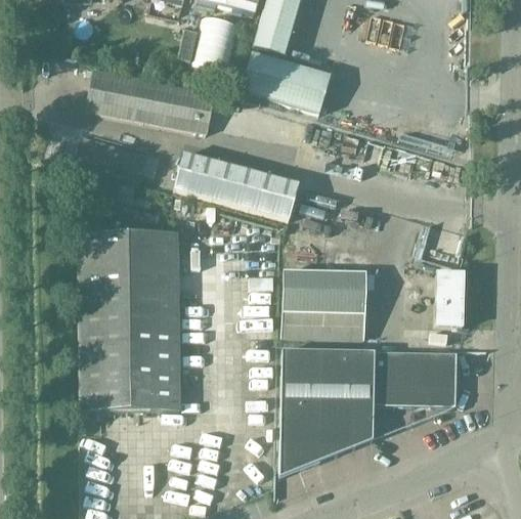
[(194,0),(194,1),(255,16),(258,0),(194,0)]
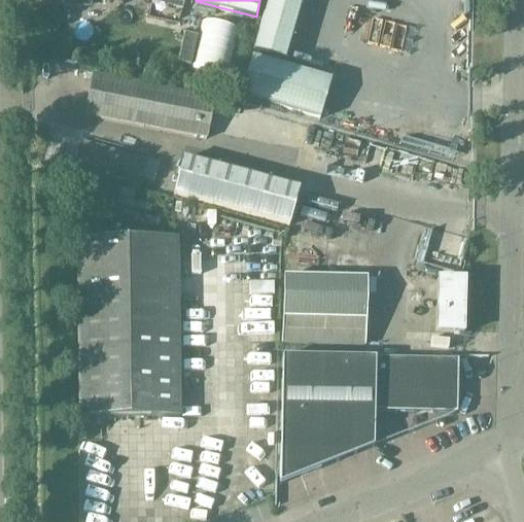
[(291,0),(290,3),(304,8),(306,0),(291,0)]
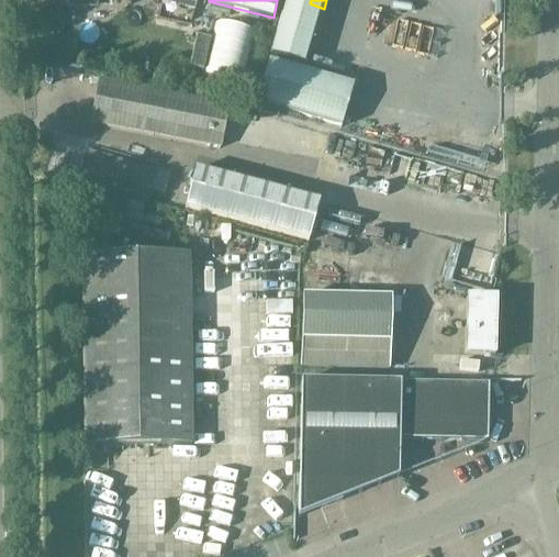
[(212,34),(199,32),(192,63),(205,65),(212,34)]
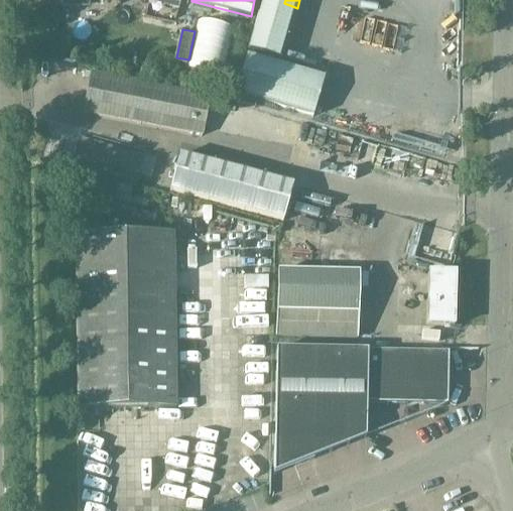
[(248,80),(324,101),(336,55),(261,34),(248,80)]
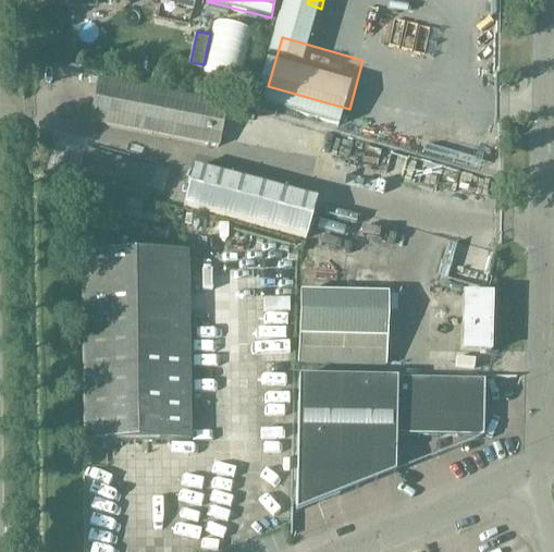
[(217,143),(225,100),(97,74),(88,117),(217,143)]
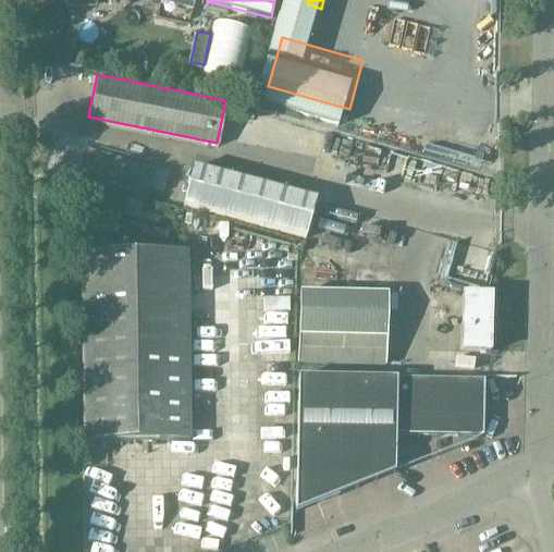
[(158,163),(88,144),(82,166),(151,185),(158,163)]
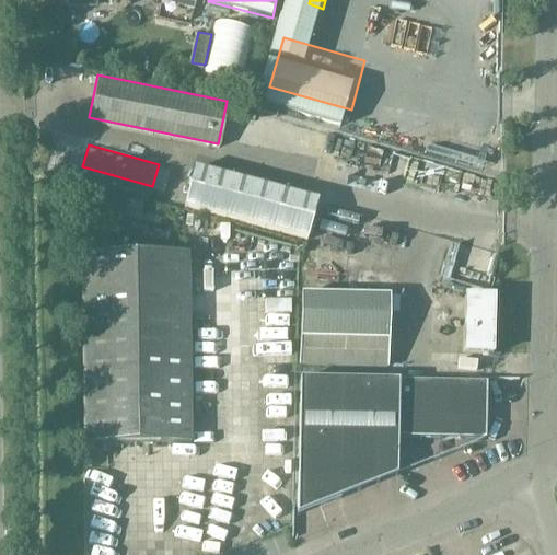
[(437,146),(430,166),(448,172),(454,151),(437,146)]
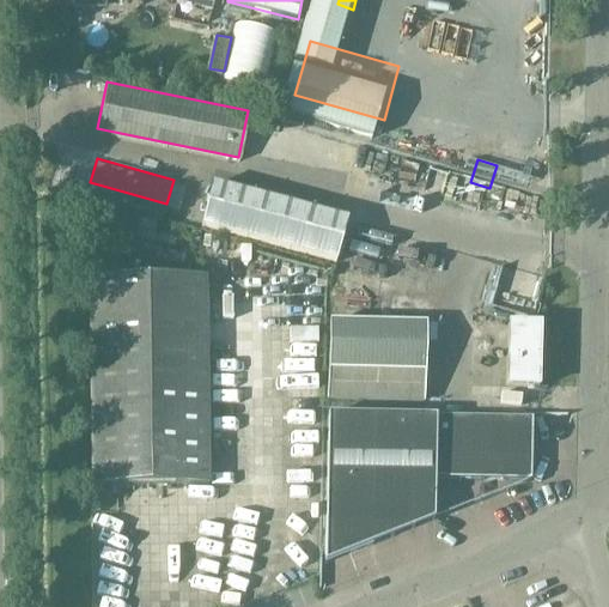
[(354,216),(262,189),(217,176),(205,222),(341,261),(354,216)]
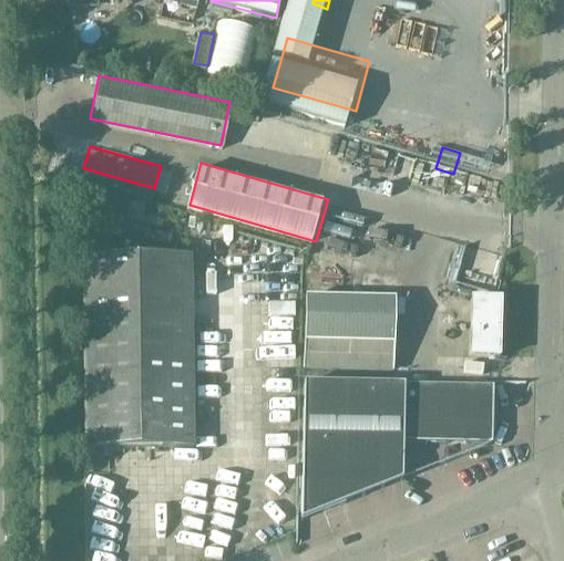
[(86,446),(194,445),(193,252),(84,253),(86,446)]
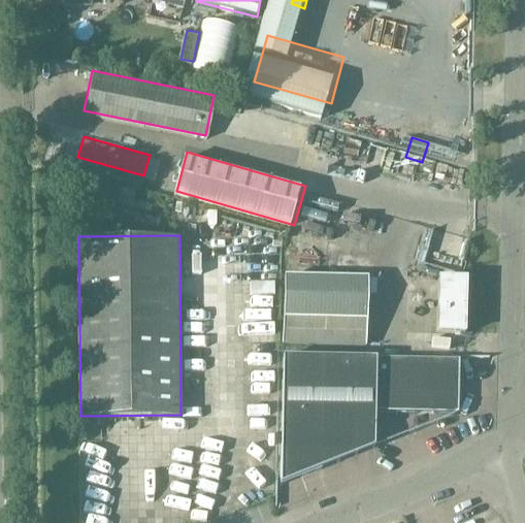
[(286,313),(369,314),(369,292),(369,274),(287,272),(286,313)]
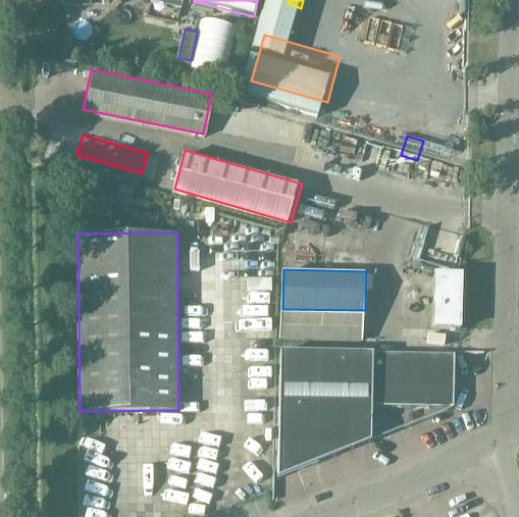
[(374,271),(365,271),(365,289),(373,289),(374,271)]
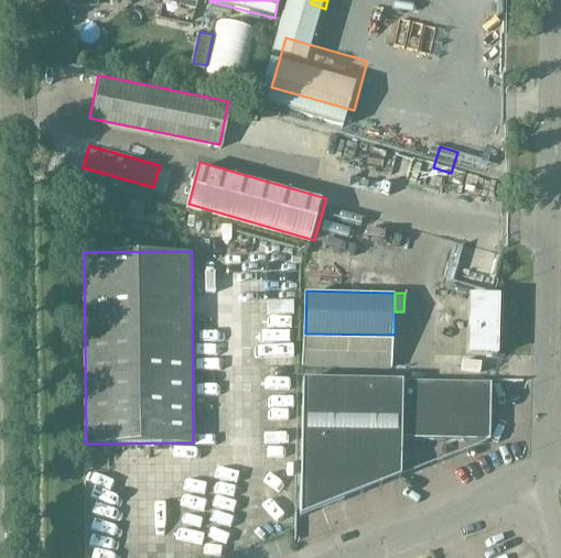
[(498,352),(499,295),(471,294),(470,352),(498,352)]
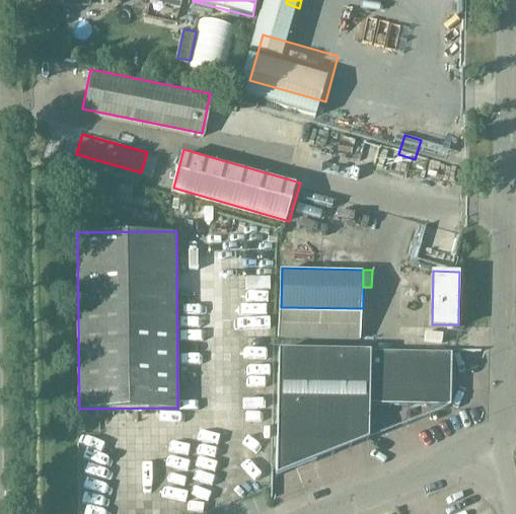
[(363,308),(281,307),(281,338),(362,340),(363,308)]
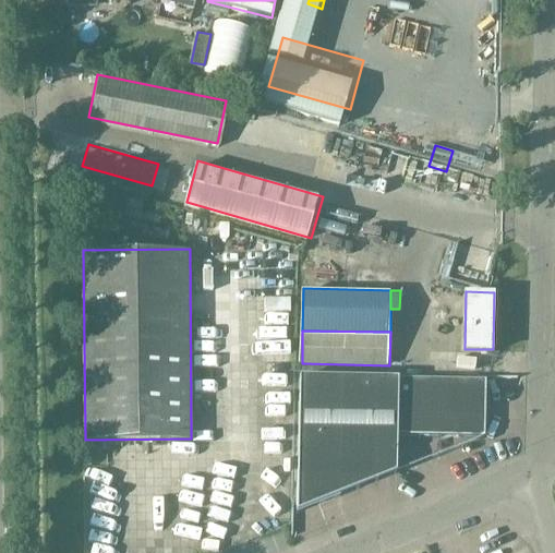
[(301,374),(298,509),(398,469),(398,432),(485,434),(486,377),(301,374)]
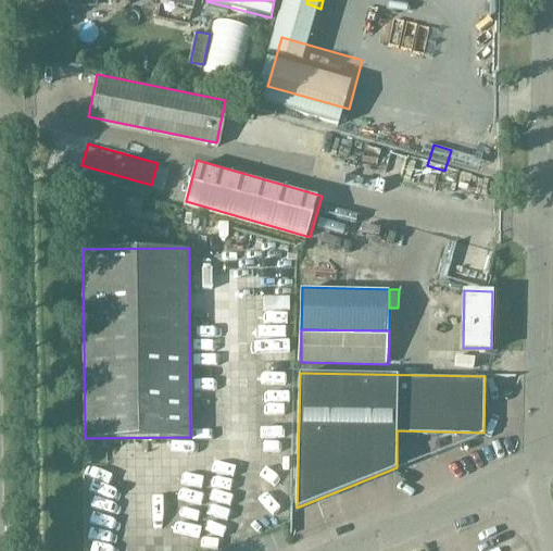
[(123,462),(104,472),(110,483),(128,473),(123,462)]
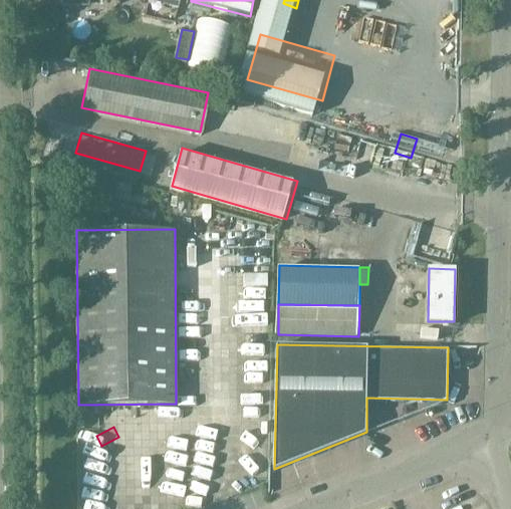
[(100,482),(119,465),(112,458),(93,475),(100,482)]
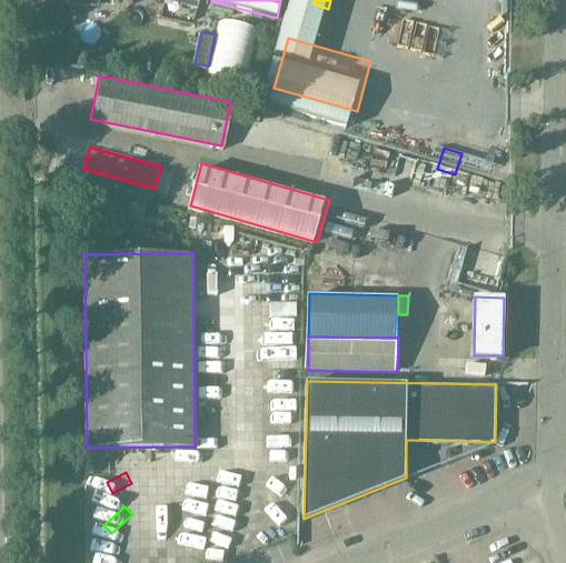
[(120,560),(141,539),(132,530),(111,551),(120,560)]
